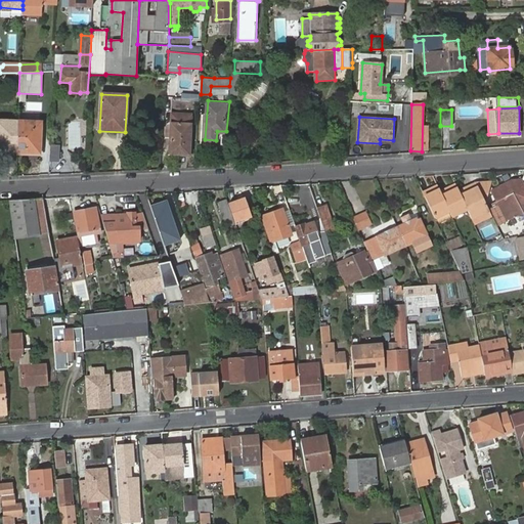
[(86,150),(87,120),(69,119),(69,150),(86,150)]
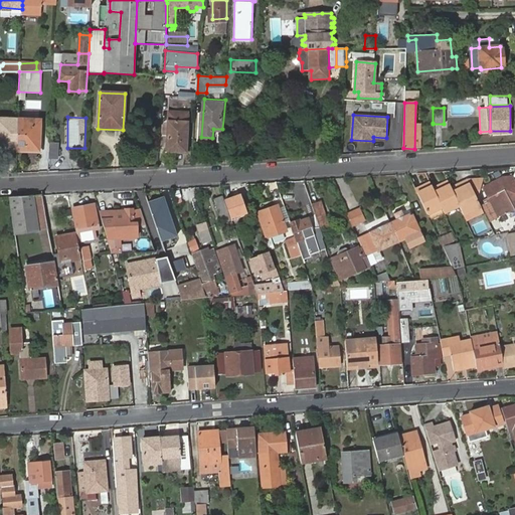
[(16,148),(17,119),(0,118),(0,147),(16,149),(16,148)]
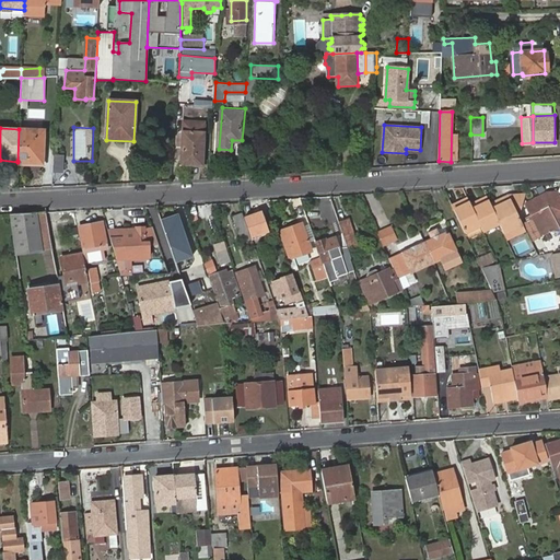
[(19,129),(18,161),(43,162),(44,130),(19,129)]
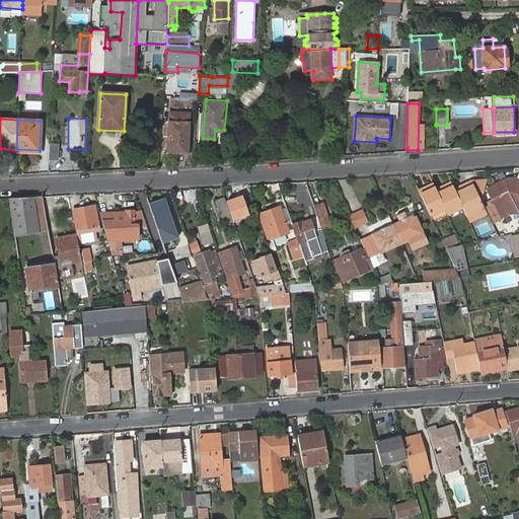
[(172,124),(170,150),(190,151),(192,125),(172,124)]
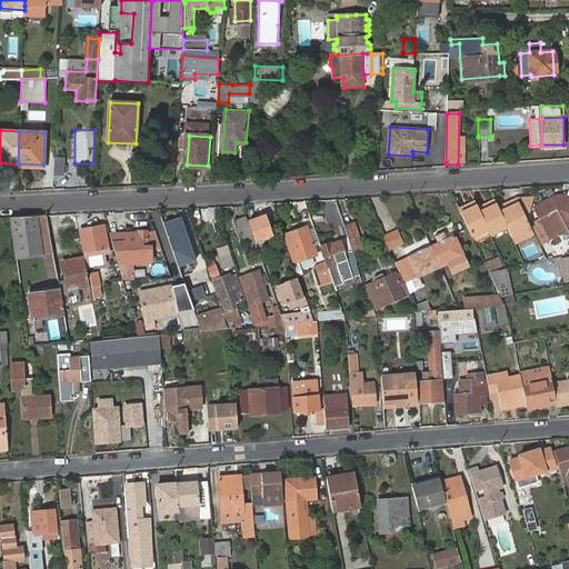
[(66,159),(53,158),(52,172),(65,172),(66,159)]
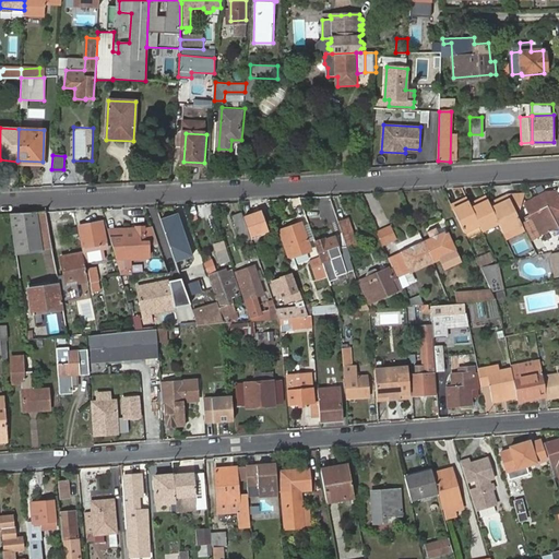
[(530,240),(551,230),(558,226),(558,193),(557,189),(545,190),(522,202),(518,216),(522,225),(530,240)]
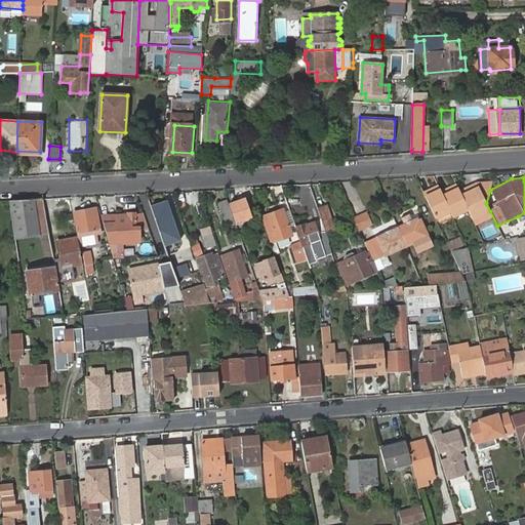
[(477,182),(459,190),(469,210),(474,220),(490,211),(486,203),(490,190),(492,180),(477,182)]
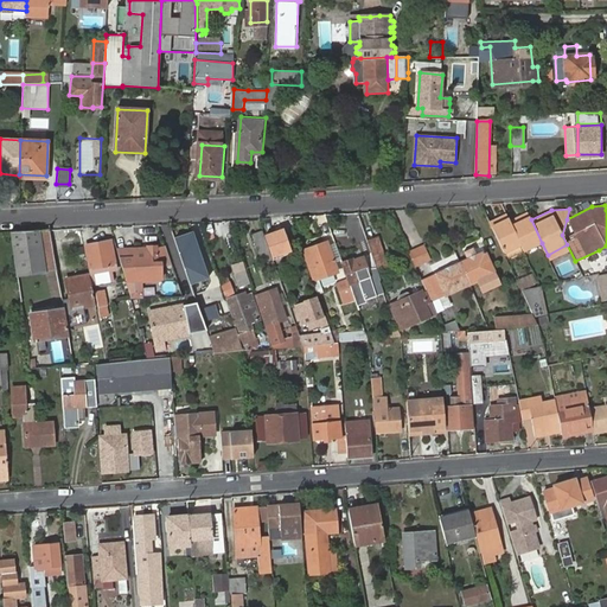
[(528,211),(510,219),(522,246),(524,251),(542,243),(528,211)]
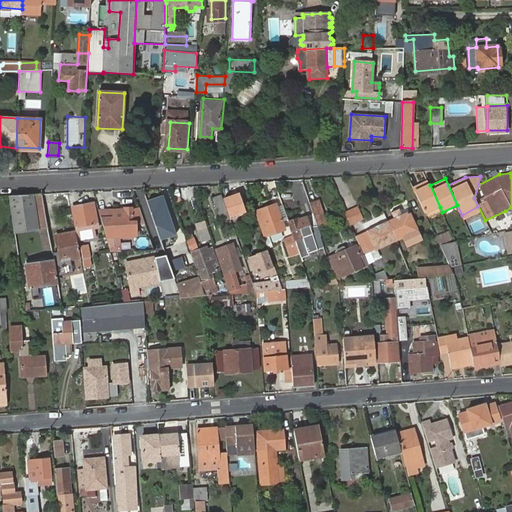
[(427,180),(413,186),(426,214),(440,207),(430,185),(427,180)]
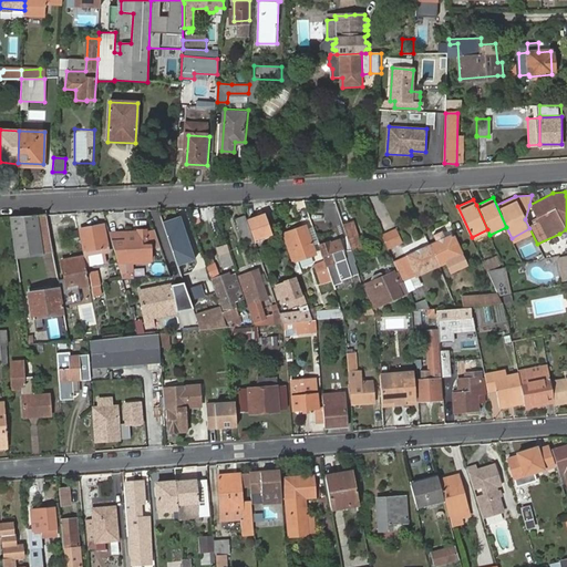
[(48,214),(11,216),(17,259),(54,254),(48,214)]
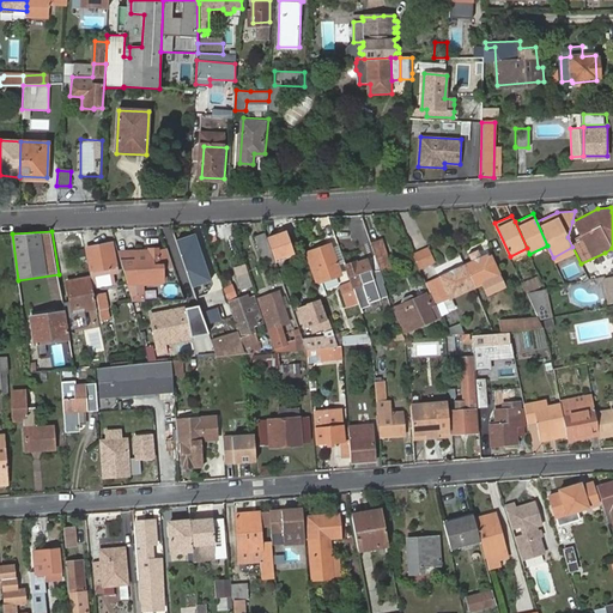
[(265,231),(255,235),(265,263),(275,260),(265,231)]
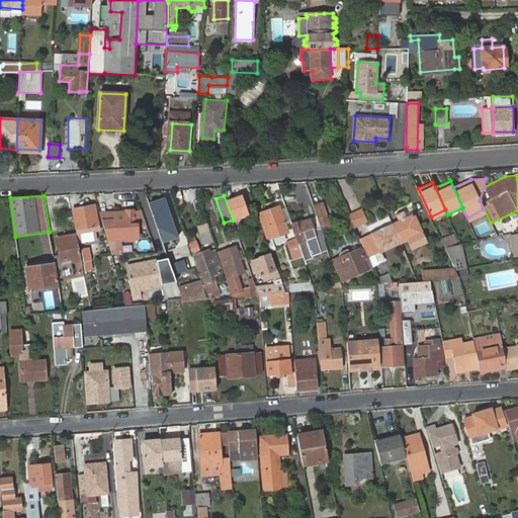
[(228,197),(231,210),(244,207),(241,195),(228,197)]
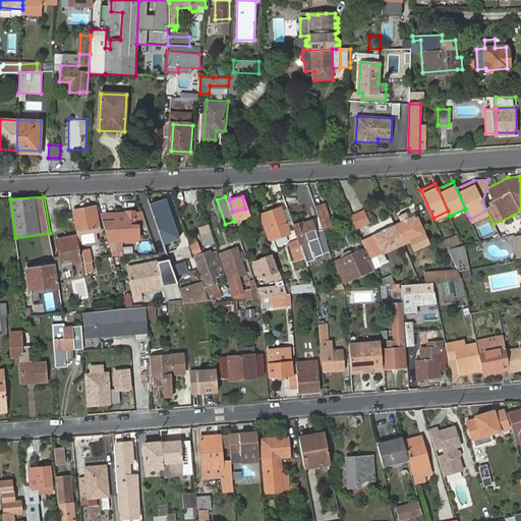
[(150,204),(163,244),(179,239),(165,198),(150,204)]
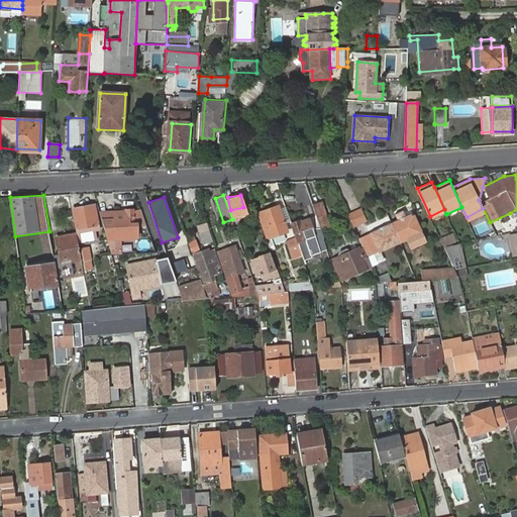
[(321,202),(314,205),(319,219),(322,230),(330,227),(321,202)]
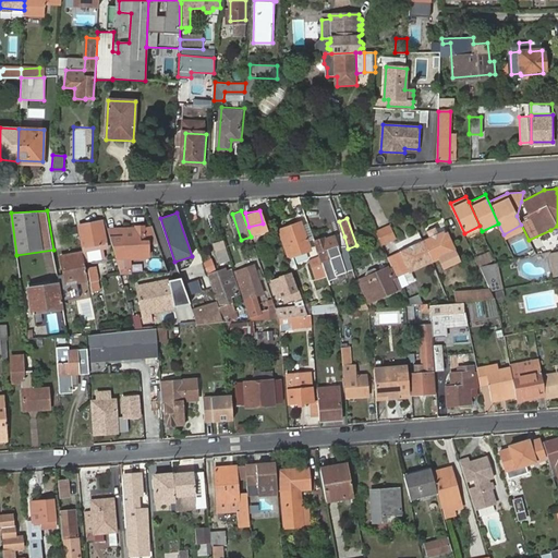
[(81,225),(86,252),(108,246),(102,220),(81,225)]
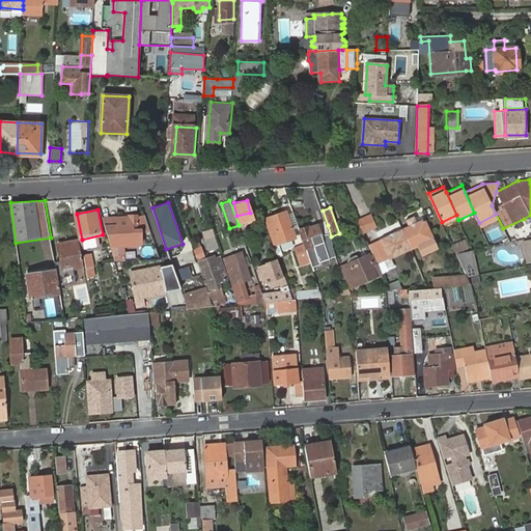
[(266,219),(271,234),(282,231),(284,236),(296,232),(287,210),(269,216),(270,217),(266,219)]
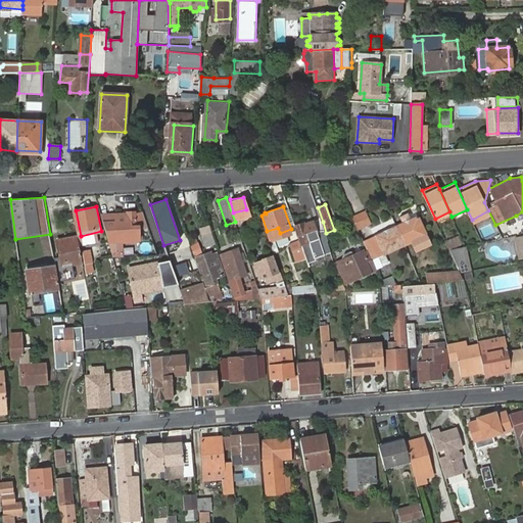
[(367,210),(353,216),(359,230),(372,224),(367,210)]
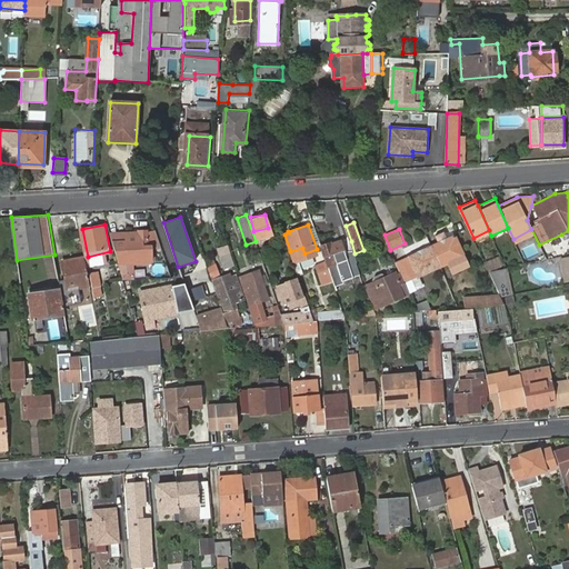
[(127,236),(128,259),(149,258),(148,230),(139,230),(139,232),(127,232),(127,236)]
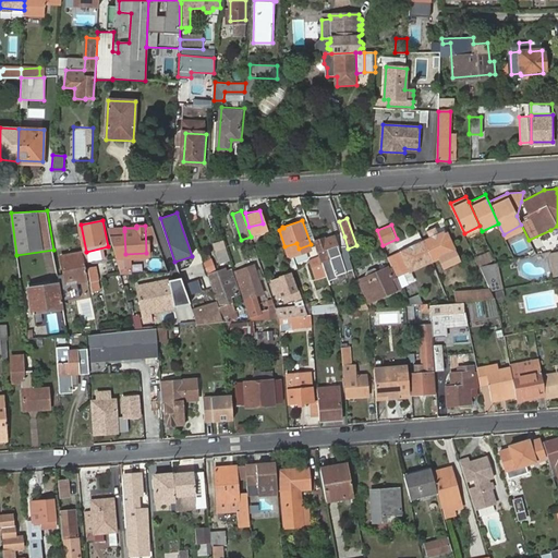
[(427,231),(431,238),(439,233),(436,227),(427,231)]
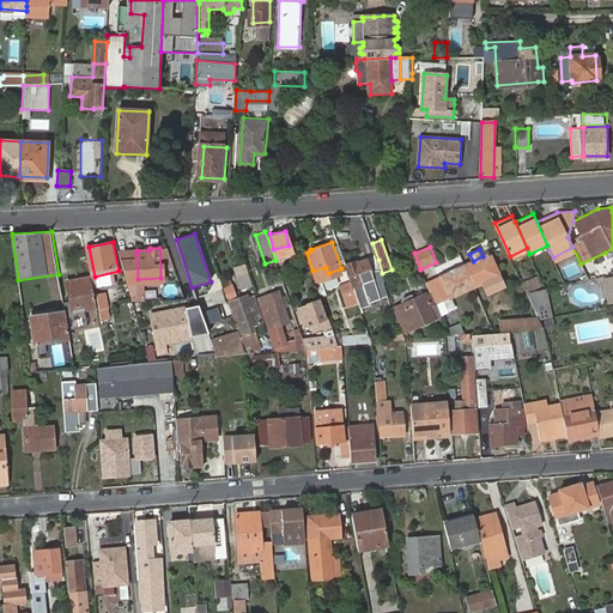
[(465,263),(474,286),(484,283),(489,293),(505,286),(490,253),(483,256),(473,261),(465,263)]
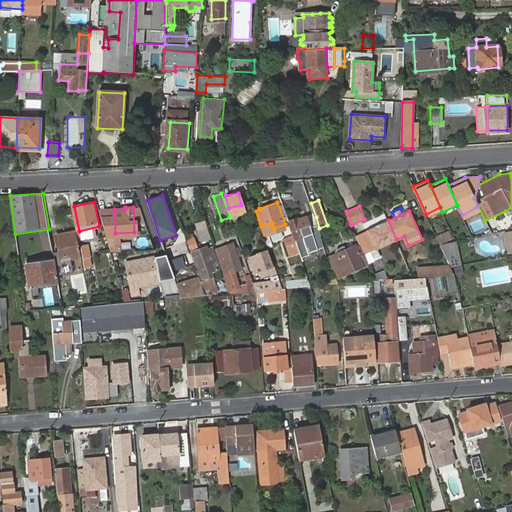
[(105,213),(107,234),(115,233),(114,212),(106,213),(106,214),(105,213)]
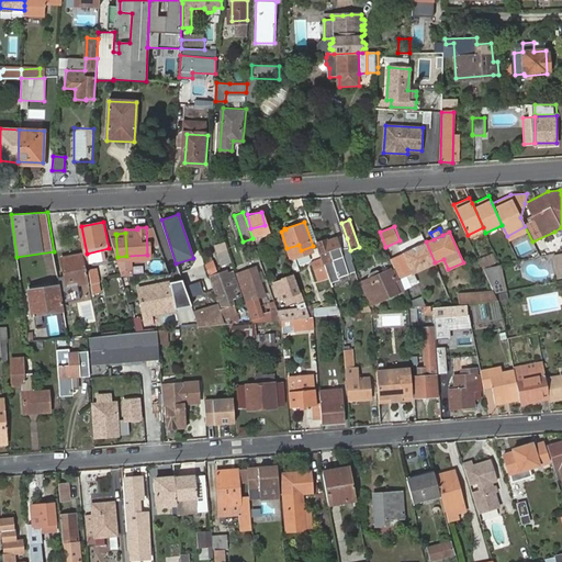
[(328,239),(318,243),(325,263),(333,284),(343,281),(337,268),(346,265),(349,274),(358,271),(350,250),(347,238),(338,242),(337,238),(328,240),(328,239)]
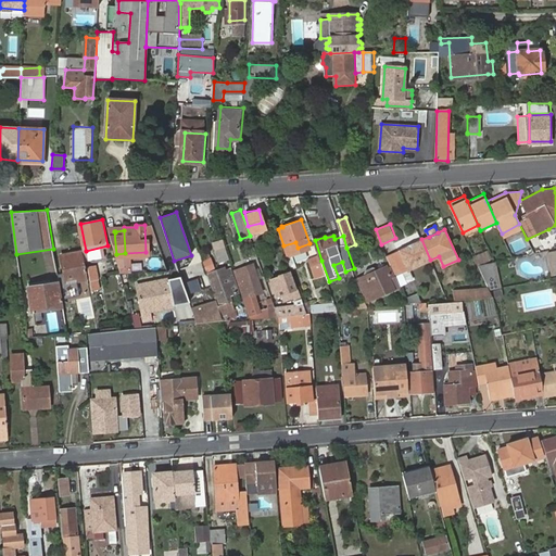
[(522,237),(509,242),(514,253),(527,248),(522,237)]
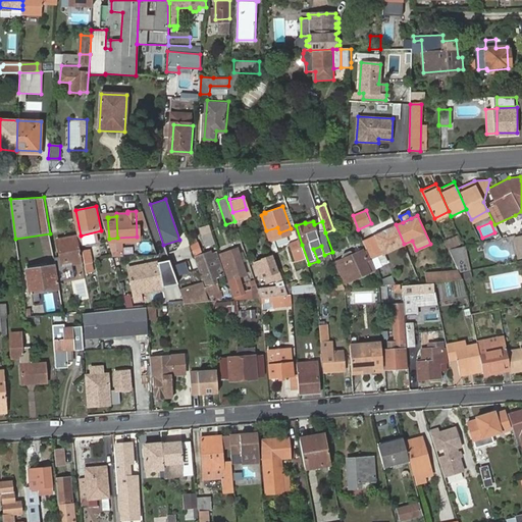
[(389,227),(363,241),(371,258),(404,244),(396,224),(389,227)]
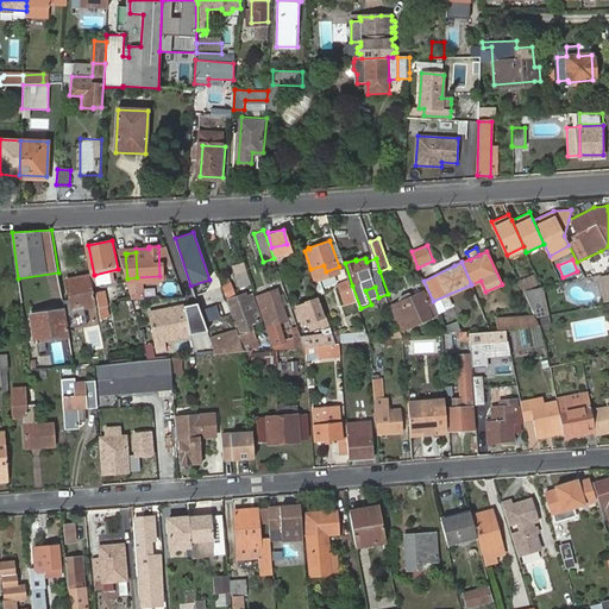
[(236,274),(240,288),(252,284),(248,270),(236,274)]
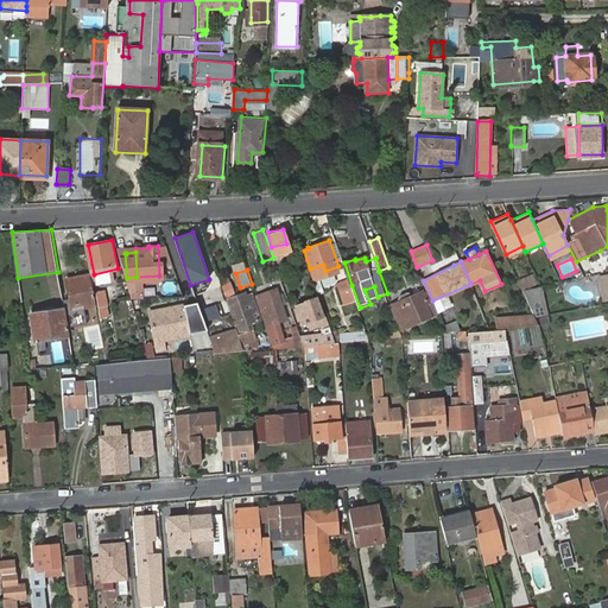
[(536,273),(519,280),(524,290),(542,286),(536,273)]
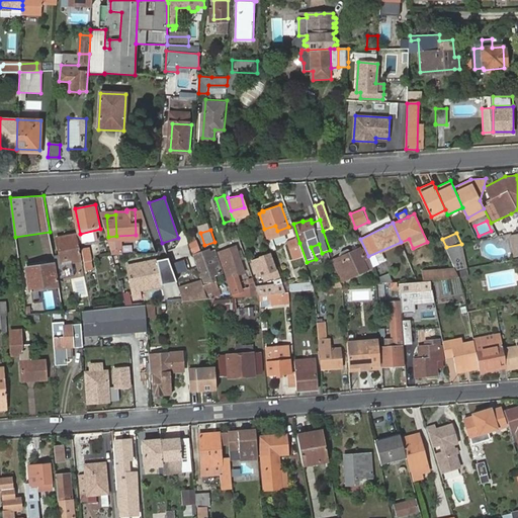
[(82,260),(78,234),(66,236),(67,239),(58,241),(63,264),(82,260)]
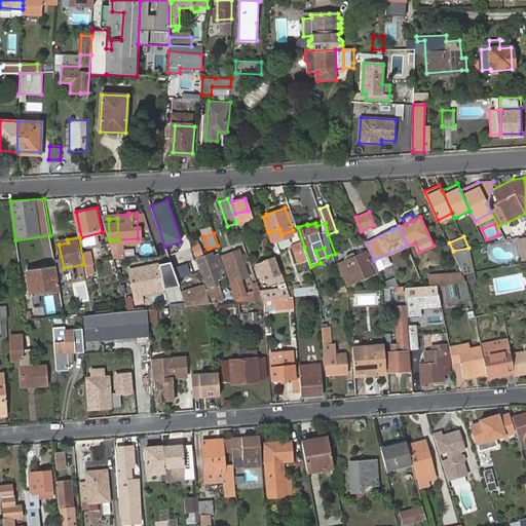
[(307,259),(303,247),(302,241),(293,246),(299,262),(307,259)]
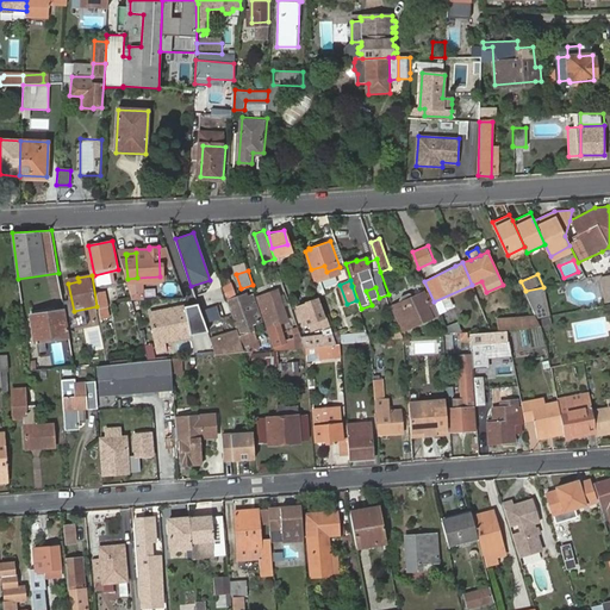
[(296,297),(302,315),(306,313),(309,319),(317,316),(318,319),(325,317),(315,287),(303,292),(304,293),(296,297)]
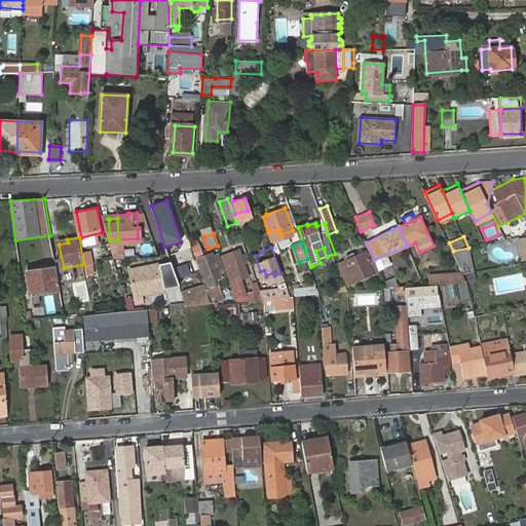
[(468,248),(453,251),(463,272),(463,273),(473,271),(468,248)]
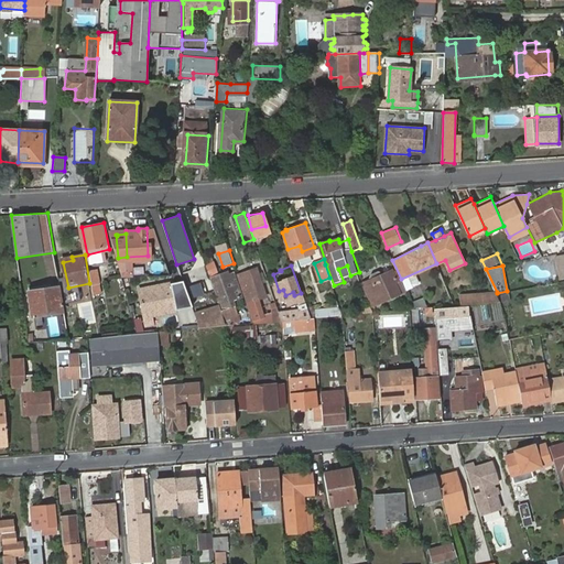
[(256,323),(283,320),(280,311),(277,301),(271,303),(274,311),(266,314),(262,306),(256,308),(253,301),(267,295),(257,269),(239,275),(256,323)]
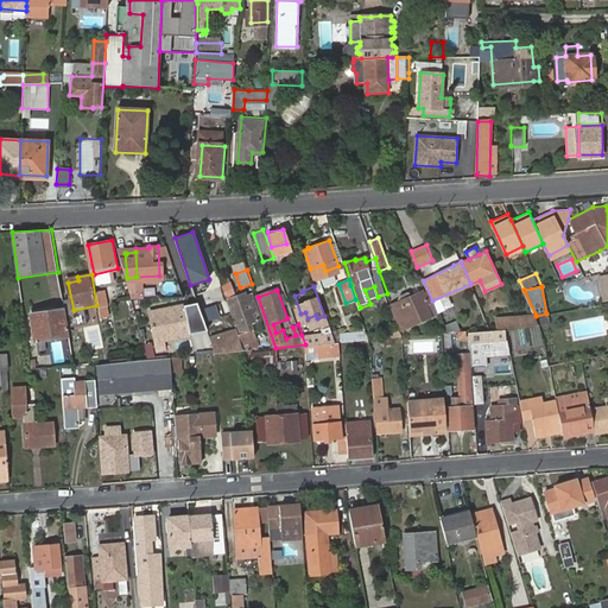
[(393,306),(404,329),(423,321),(432,316),(428,305),(430,304),(424,292),(413,297),(412,293),(409,292),(401,295),(400,299),(401,302),(393,306)]
